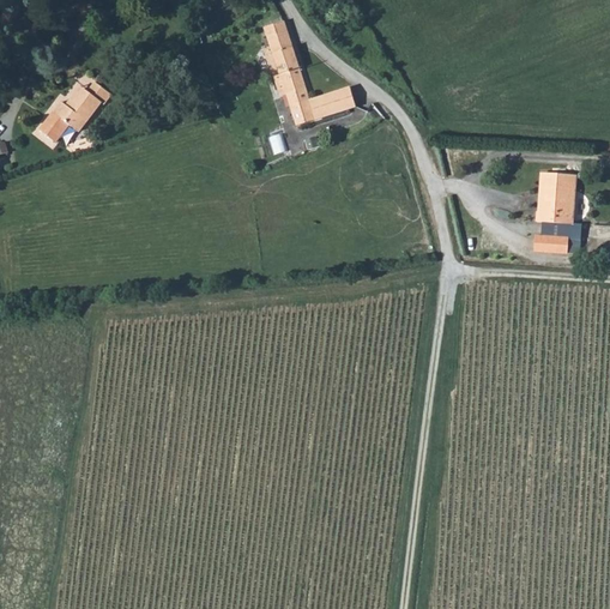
[(307,90),(284,23),(264,30),(281,80),(272,84),(276,92),(284,90),(294,118),(355,98),(351,89),(349,80),(307,90)]
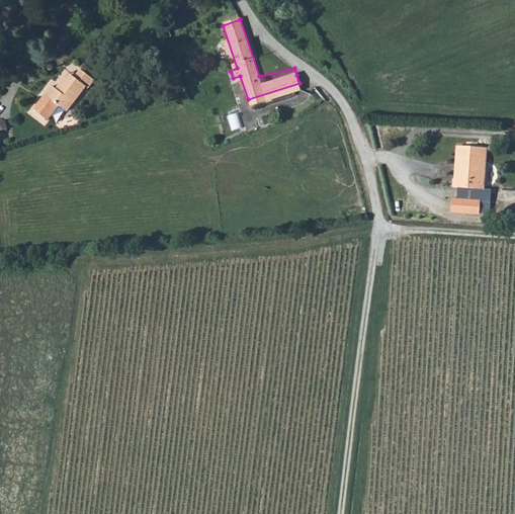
[(50,84),(34,107),(48,115),(57,102),(65,108),(82,84),(85,86),(91,76),(78,68),(71,78),(67,75),(62,83),(57,81),(54,86),(50,84)]
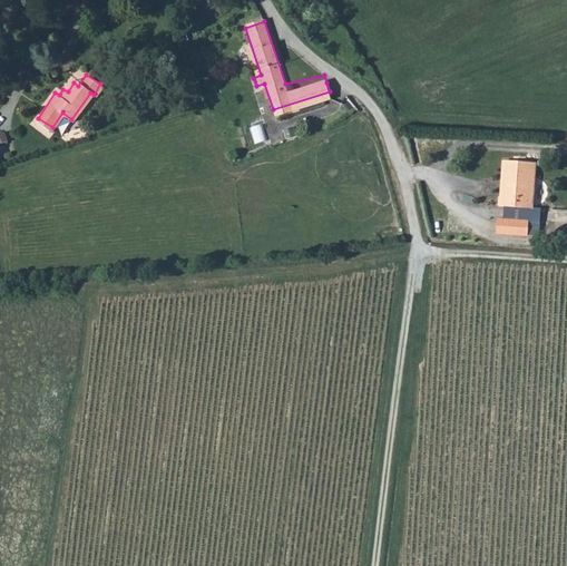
[(505,196),(498,196),(498,206),(533,208),(535,162),(506,160),(505,196)]
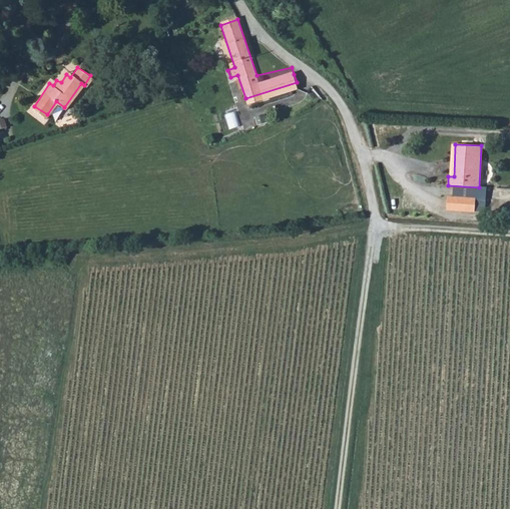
[(448,196),(447,209),(473,211),(474,199),(448,196)]
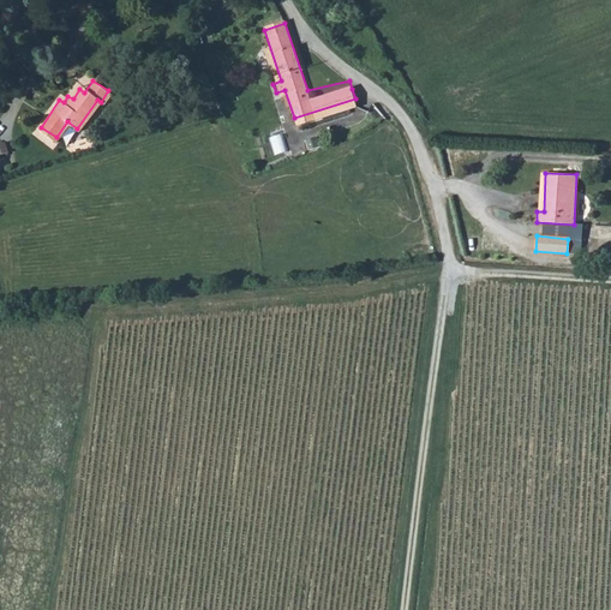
[(567,253),(577,255),(579,239),(568,239),(567,253)]
